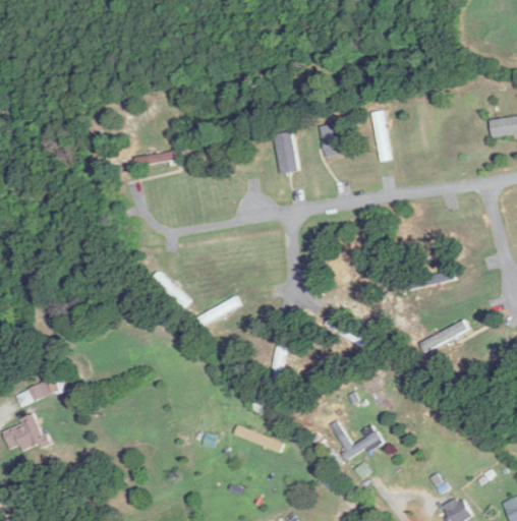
[(378,161),(387,160),(382,112),(372,113),(378,161)]
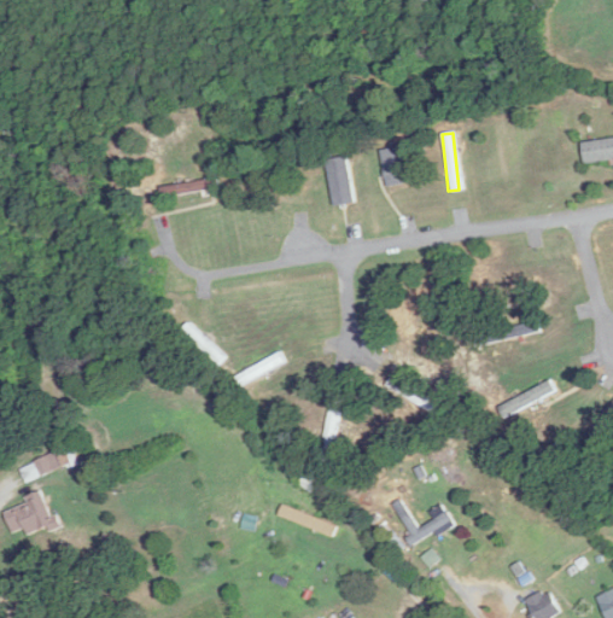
[(583,163),(612,159),(612,139),(581,143),(583,163)]
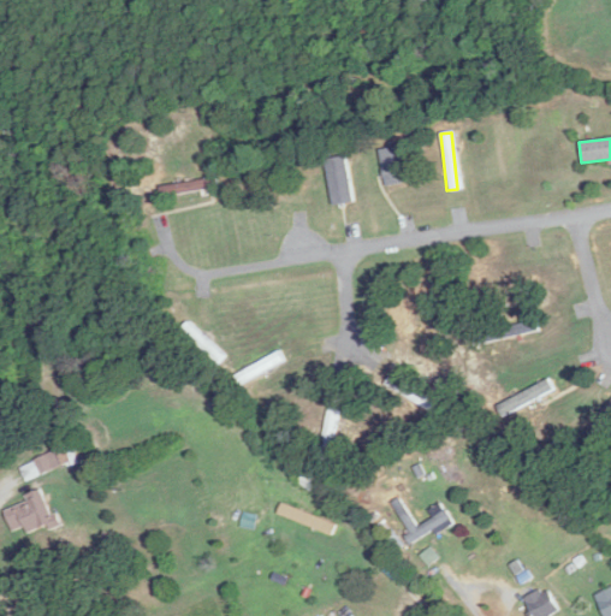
[(404,183),(398,147),(377,150),(383,187),(404,183)]
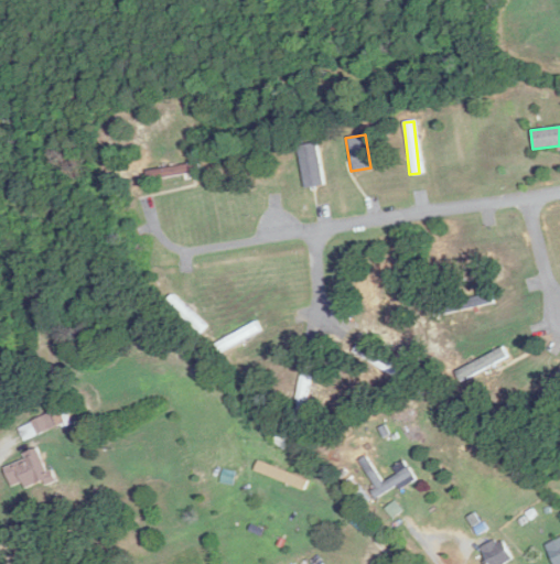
[(322,184),(315,143),(295,145),(302,187),(322,184)]
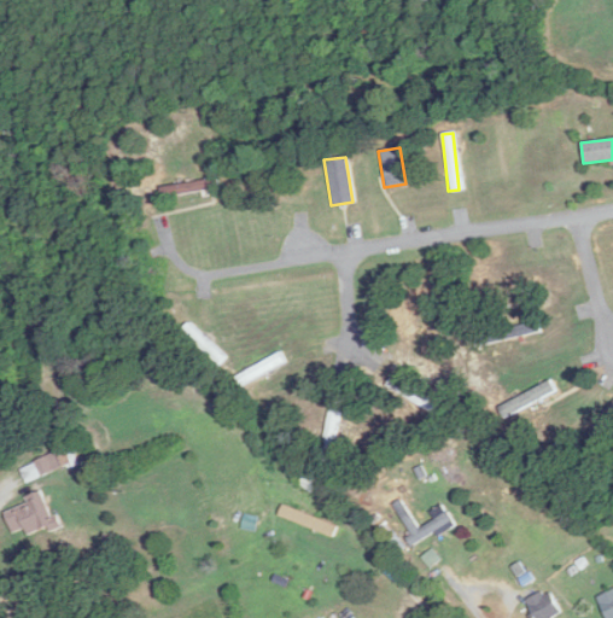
[(216,178),(158,188),(161,198),(219,187),(216,178)]
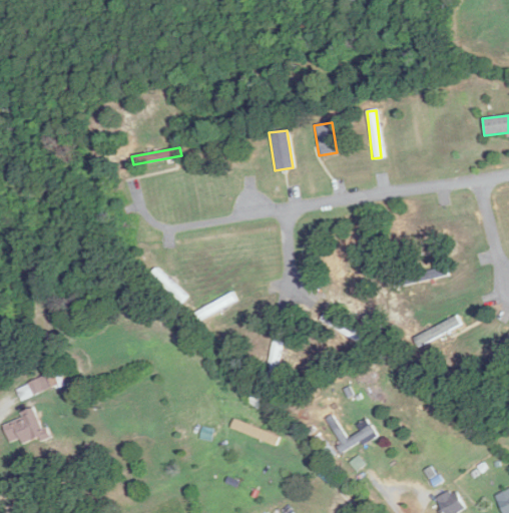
[(413,228),(417,244),(448,236),(443,220),(413,228)]
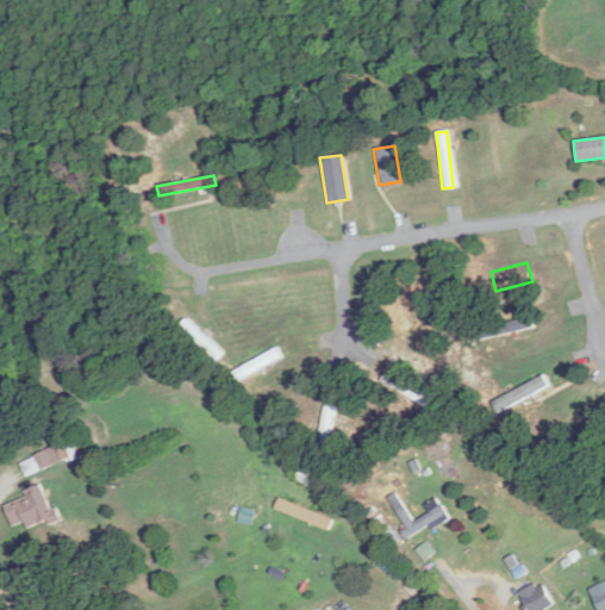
[(229,372),(235,381),(279,359),(274,348),(229,372)]
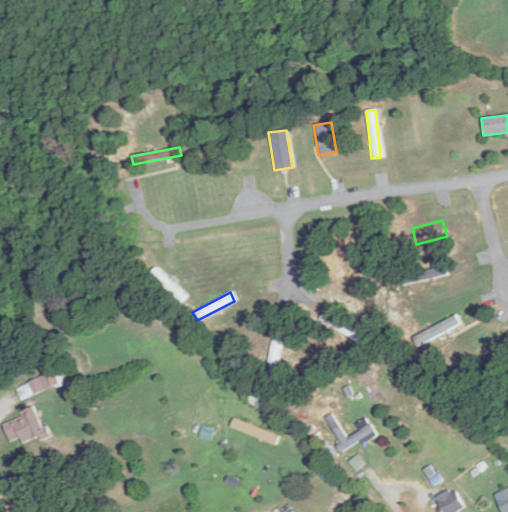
[(411,336),(416,346),(459,326),(455,316),(411,336)]
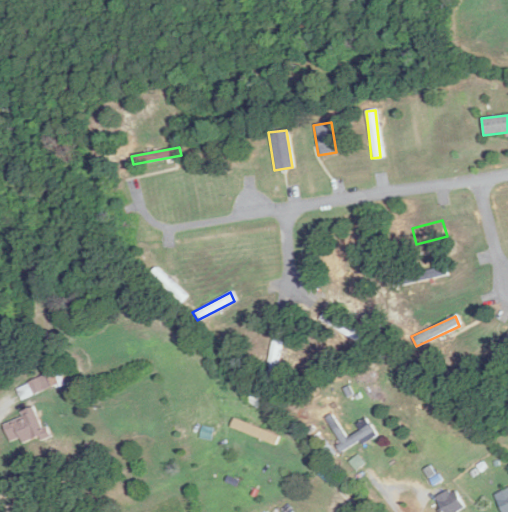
[(282,334),(272,332),(262,379),(272,381),(282,334)]
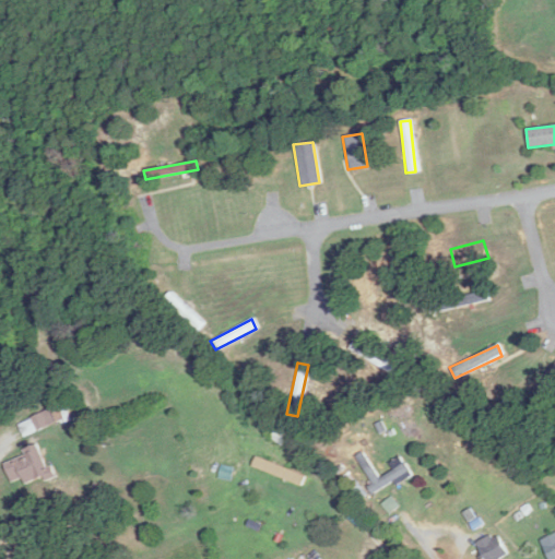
[(1,461),(11,482),(21,477),(25,486),(48,476),(36,447),(1,461)]
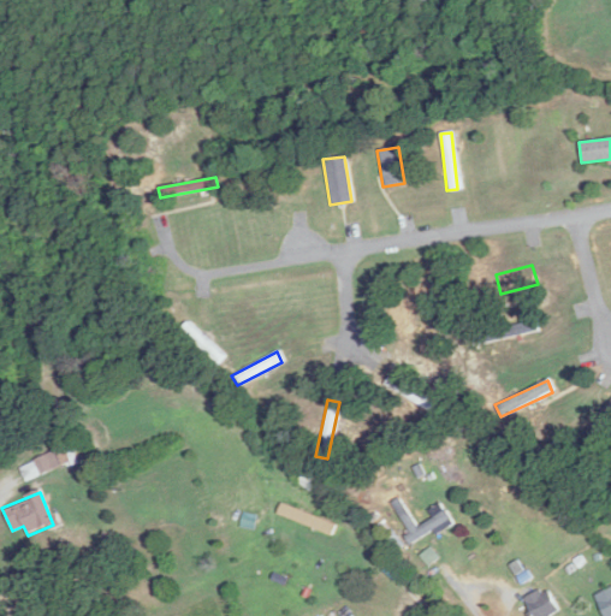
[(328,537),(333,527),(280,503),(277,513),(328,537)]
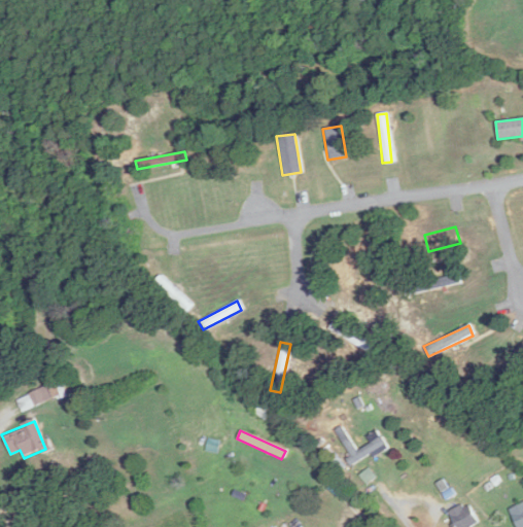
[(384,445),(374,431),(367,437),(370,443),(355,455),(361,463),(384,445)]
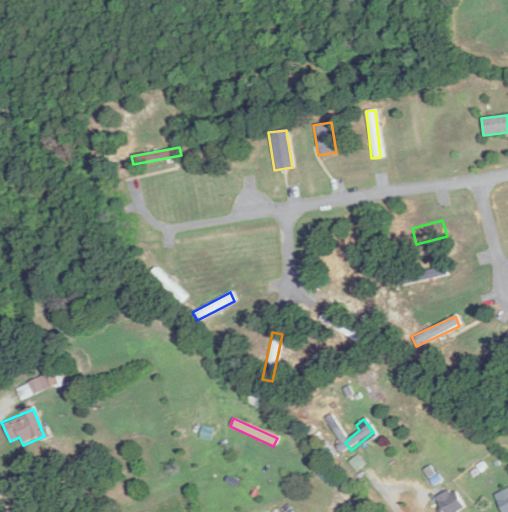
[(507,511),(507,487),(493,496),(500,511),(507,511)]
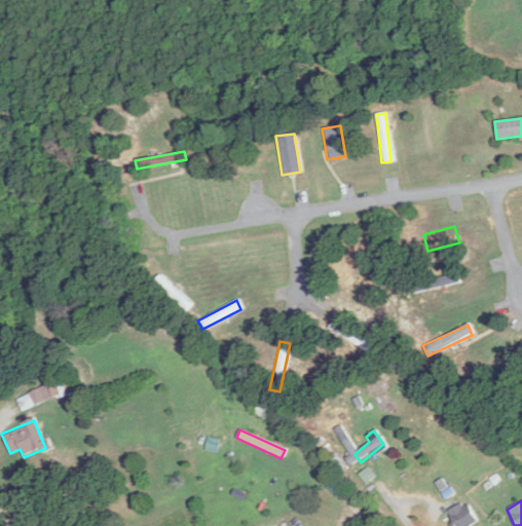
[(453,525),(451,525),(468,525),(476,521),(464,501),(446,513),(453,525)]
